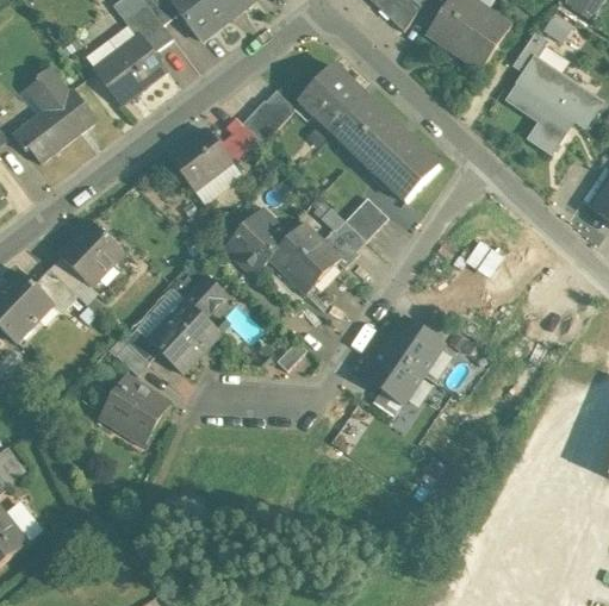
[(163,25),(143,0),(119,0),(113,5),(128,25),(137,37),(141,35),(154,52),(173,38),(163,25)]
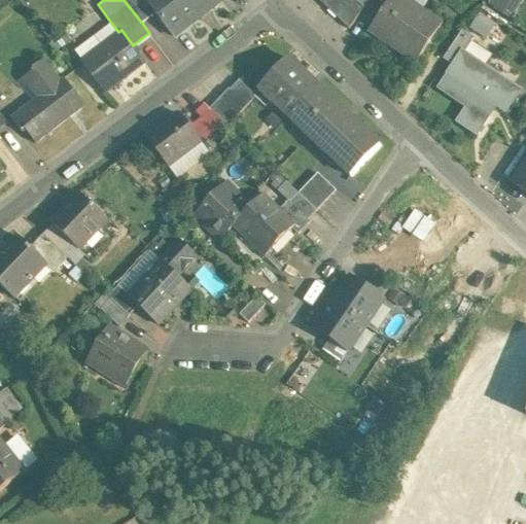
[(124,0),(141,22),(154,10),(146,0),(124,0)]
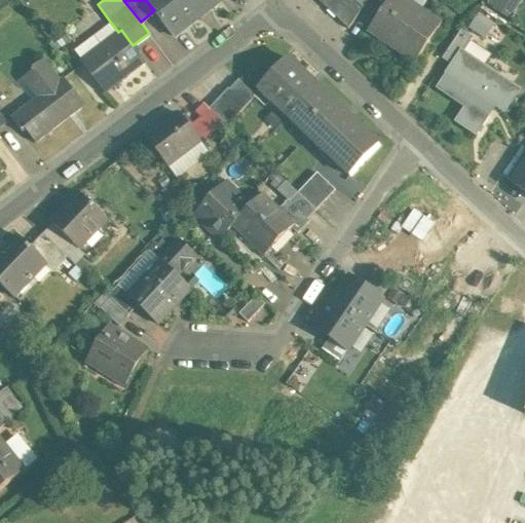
[(146,0),(154,10),(172,34),(199,13),(196,10),(209,0),(146,0)]
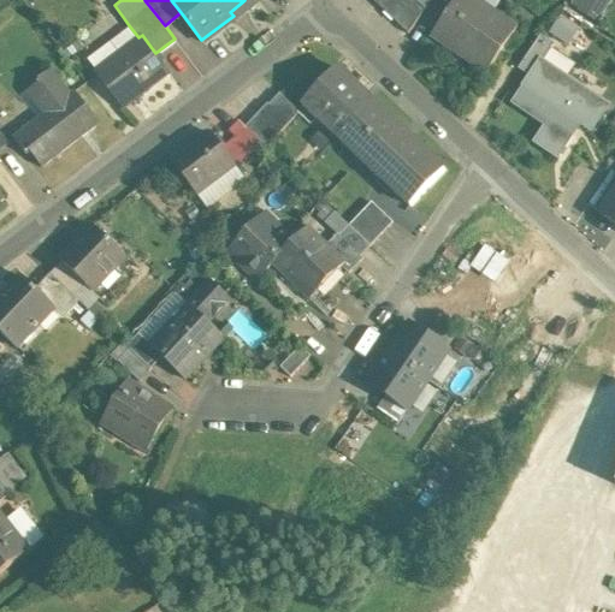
[(389,0),(383,7),(394,17),(409,0),(389,0)]
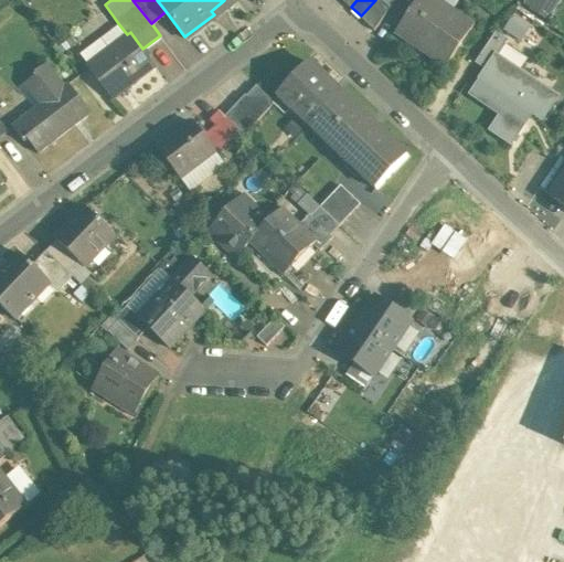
[(375,0),(361,16),(374,28),(389,6),(382,0),(375,0)]
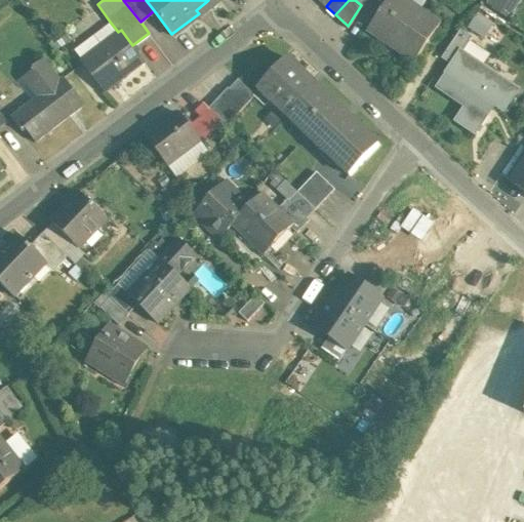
[(386,0),(385,3),(367,28),(413,59),(440,22),(408,0),(386,0)]
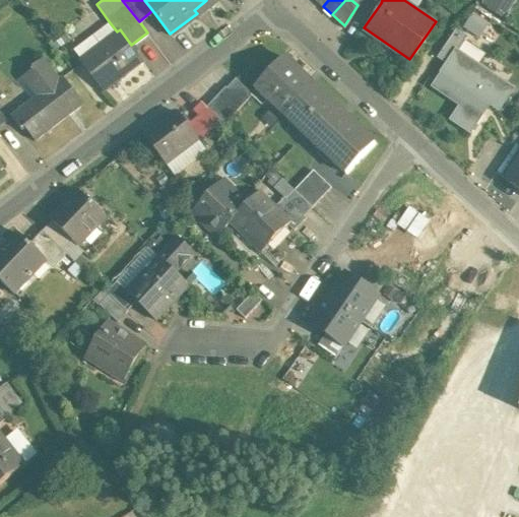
[(483,0),(482,3),(503,14),(511,0),(483,0)]
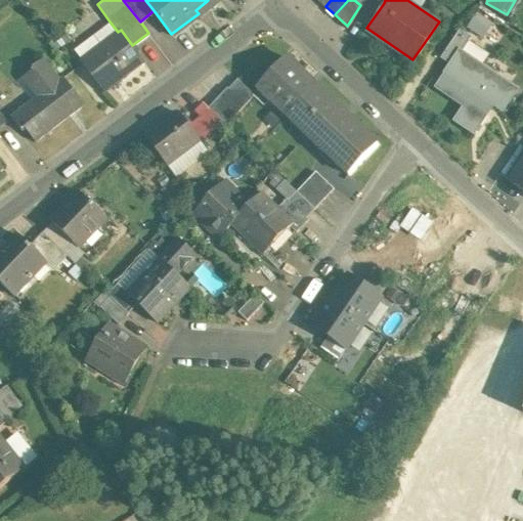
[(474,9),(466,24),(482,33),(490,19),(474,9)]
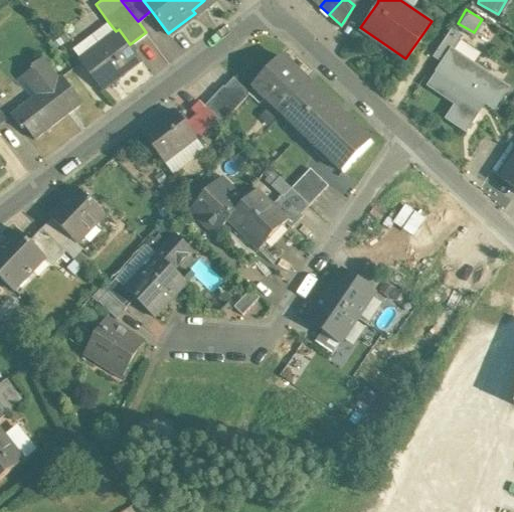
[(108,21),(73,48),(80,58),(79,59),(102,89),(141,58),(130,44),(119,29),(116,31),(108,21)]
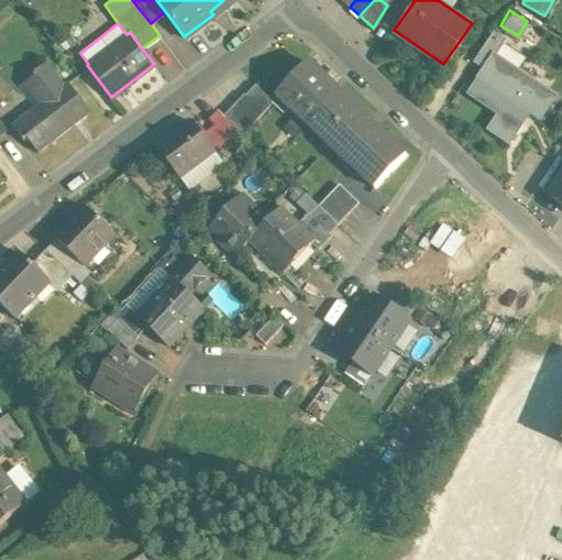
[(493,31),(474,58),(485,66),(494,54),(495,54),(500,45),(505,40),(493,31)]
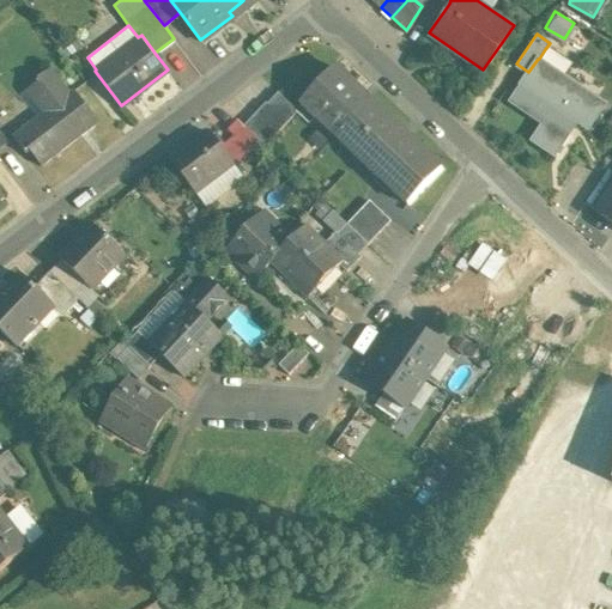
[(576,69),(545,49),(539,59),(538,59),(528,72),(521,83),(522,83),(586,126),(587,127),(604,102),(569,79),(576,69)]
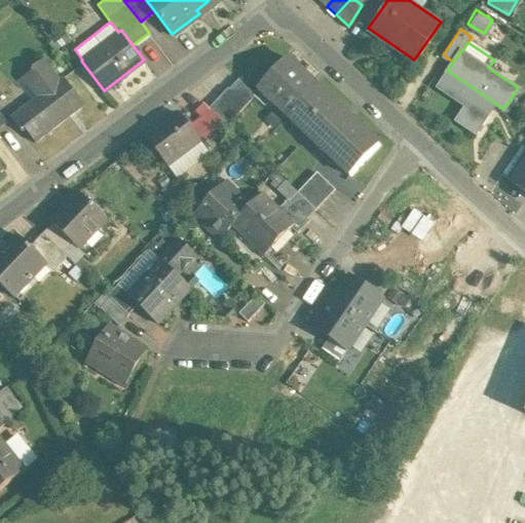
[(287,55),(258,85),(288,114),(316,84),(287,55)]
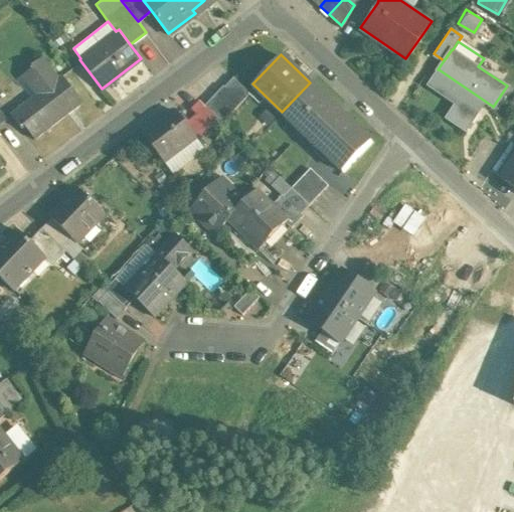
[(58,77),(42,56),(31,64),(33,67),(28,70),(42,90),(11,114),(21,127),(24,125),(34,138),(68,112),(64,108),(78,97),(62,74),(58,77)]
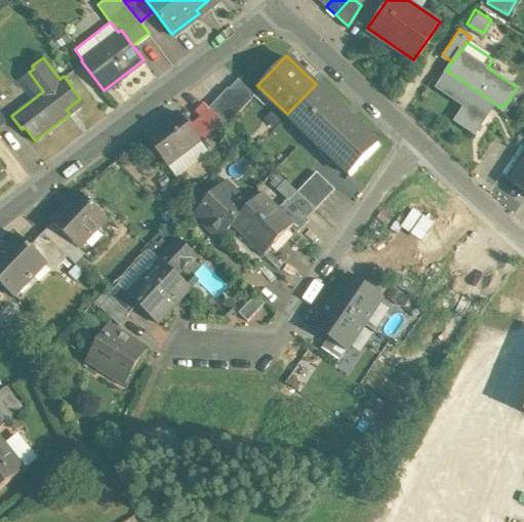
[(255,93),(238,77),(229,87),(246,103),(255,93)]
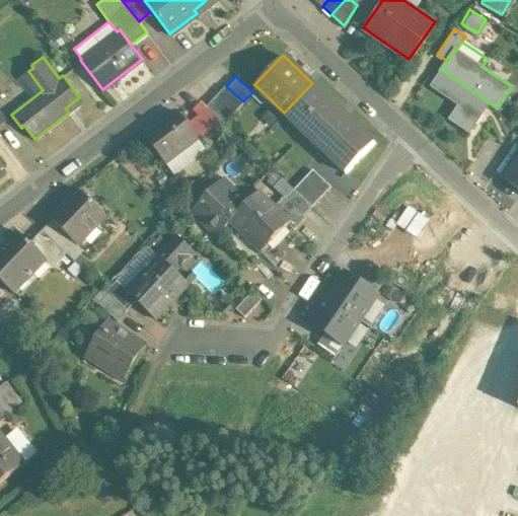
[(373,141),(312,83),(284,113),(345,170),(373,141)]
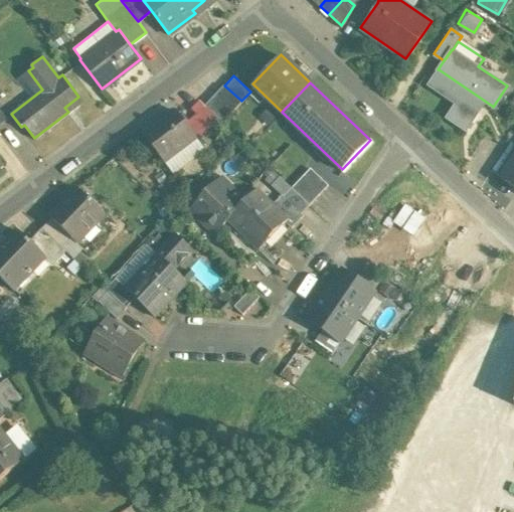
[(223,84),(204,104),(218,117),(222,121),(241,101),(224,86),(223,84)]
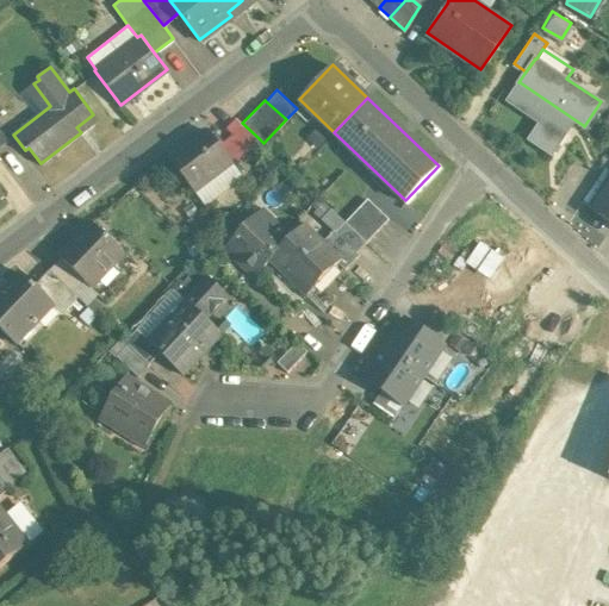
[(242,123),(236,117),(227,127),(248,149),(259,138),(242,123)]
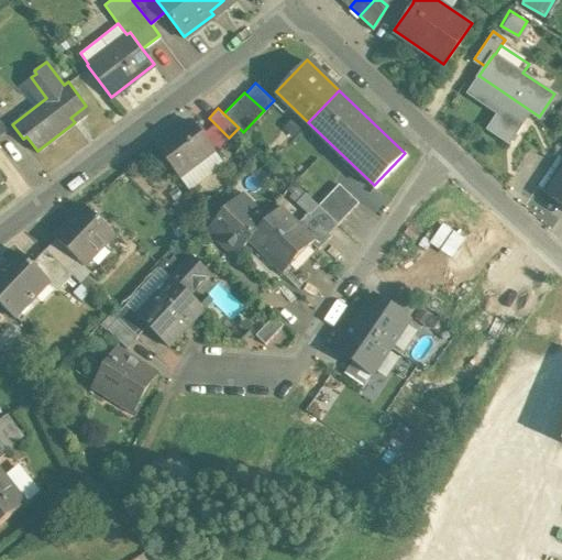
[(191,120),(156,146),(179,175),(213,149),(191,120)]
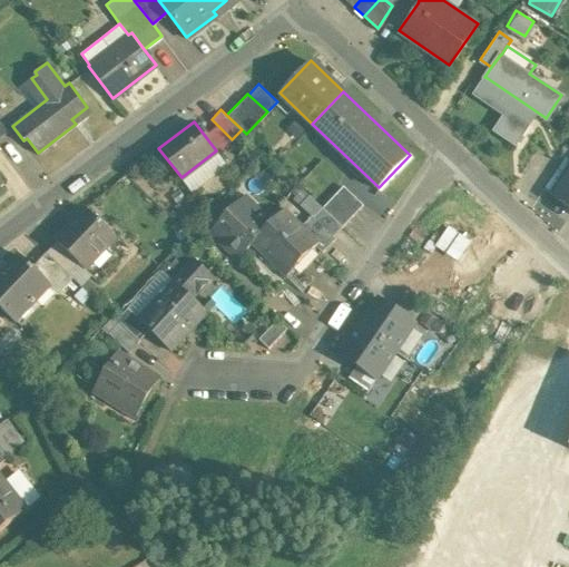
[(568,174),(556,195),(568,204),(568,174)]
